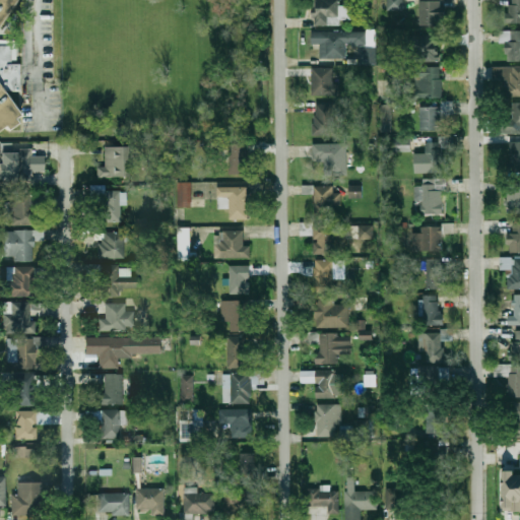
[(0,0),(18,0),(0,26),(0,85),(21,116),(16,120),(19,124),(9,131),(6,127),(0,131),(0,0)]
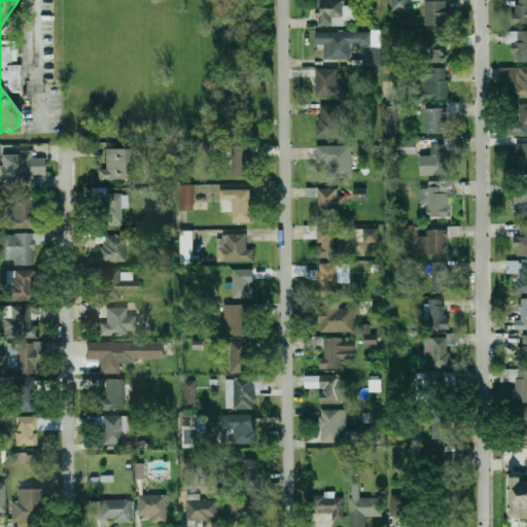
[(349,19),(349,0),(317,0),(317,26),(335,26),(335,19),(349,19)]
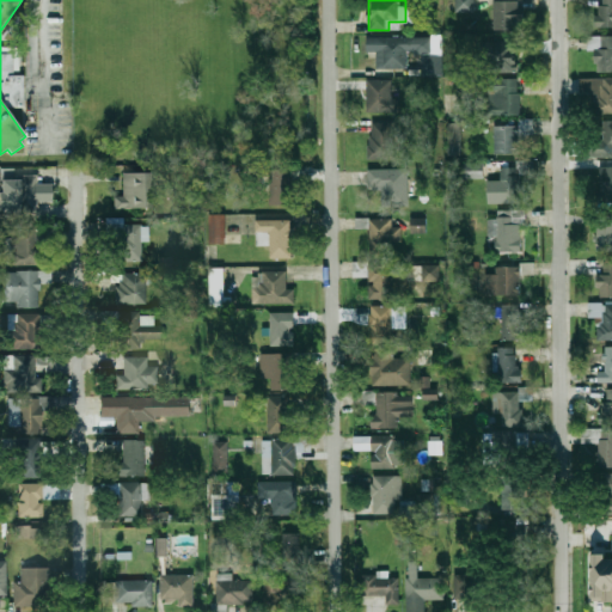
[(457,0),(457,12),(475,12),(475,0),(457,0)]
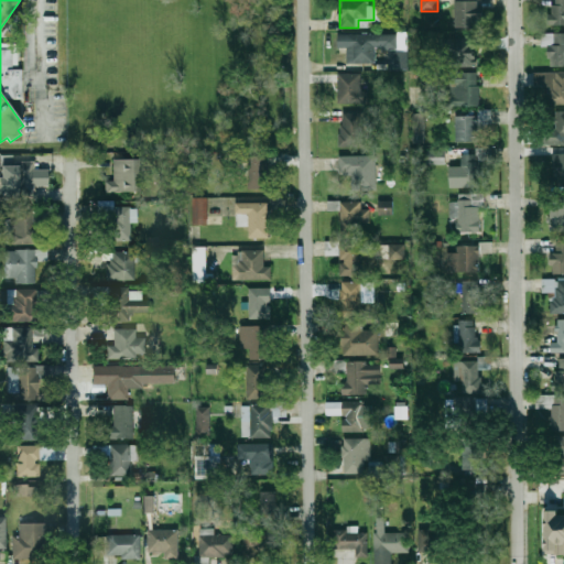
[(563,0),(552,0),(552,25),(563,25),(563,0)]
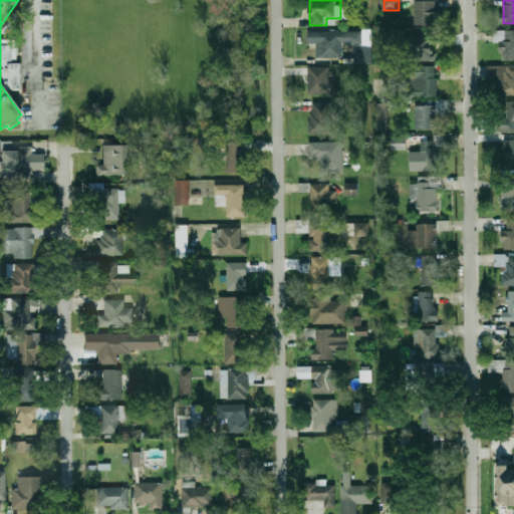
[(415,25),(440,25),(440,1),(415,1),(415,25)]
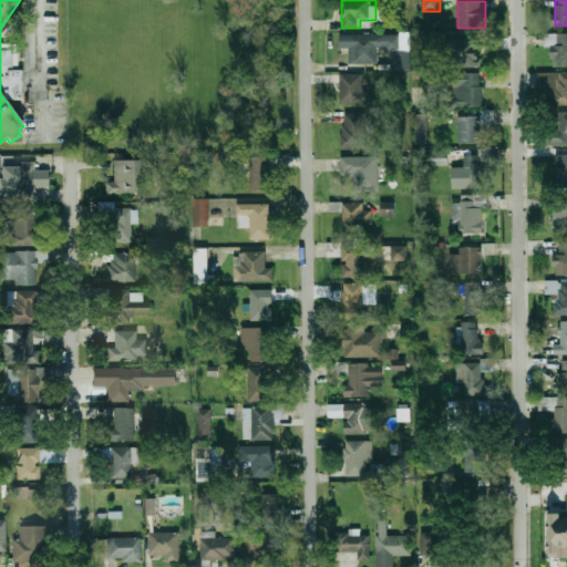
[(566,33),(544,33),(544,47),(552,47),(552,65),(566,65),(566,33)]
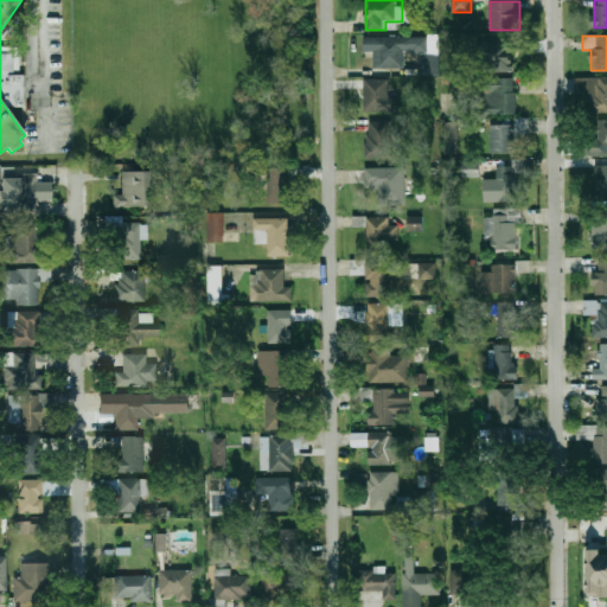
[(428,37),(374,37),(374,68),(407,68),(407,53),(428,53),(428,37)]
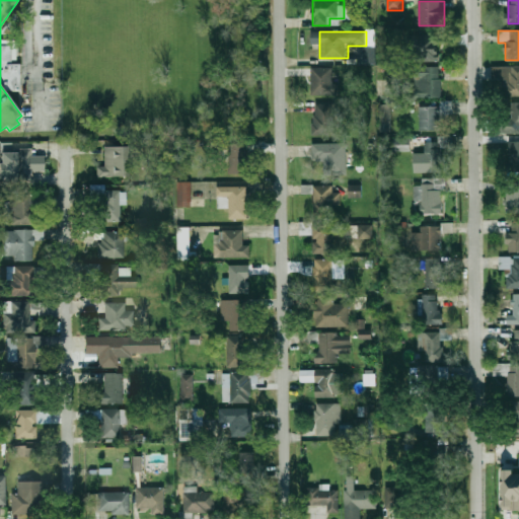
[(439,60),(439,35),(408,35),(408,60),(439,60)]
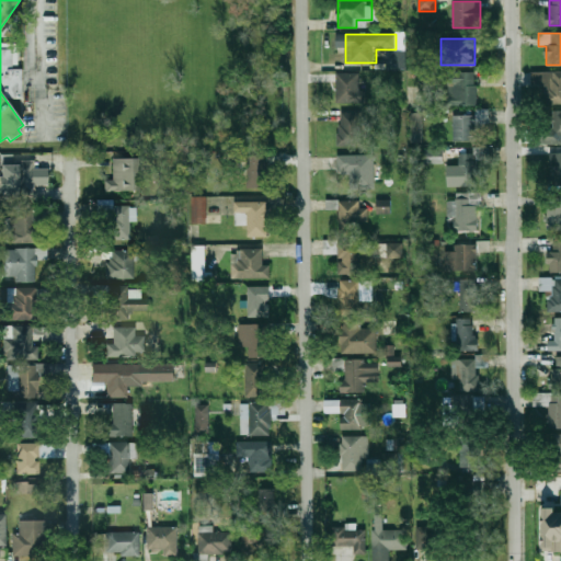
[(336,102),(365,102),(365,72),(336,72),(336,102)]
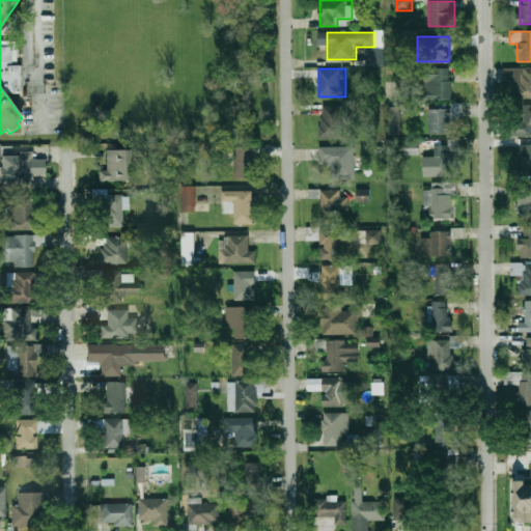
[(425,99),(451,99),(451,68),(425,68),(425,99)]
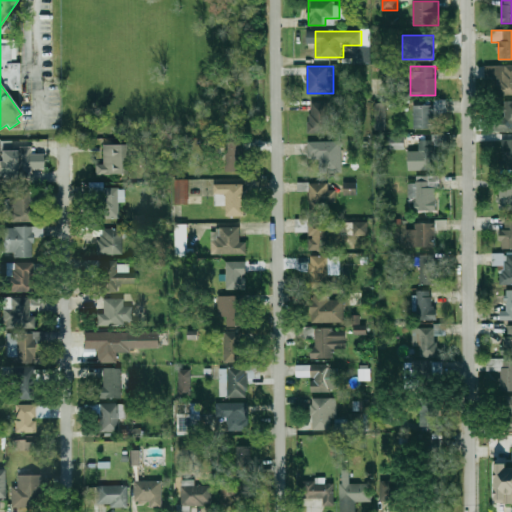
[(511,66),(484,66),(484,78),(498,78),(498,94),(511,94),(511,66)]
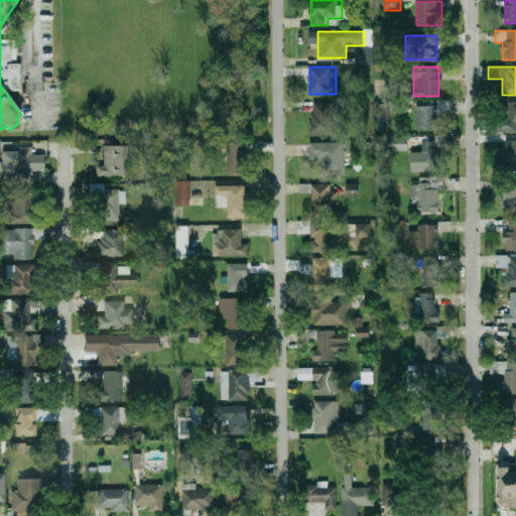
[(417,105),(417,129),(438,129),(438,114),(449,114),(449,100),(438,100),(438,105),(417,105)]
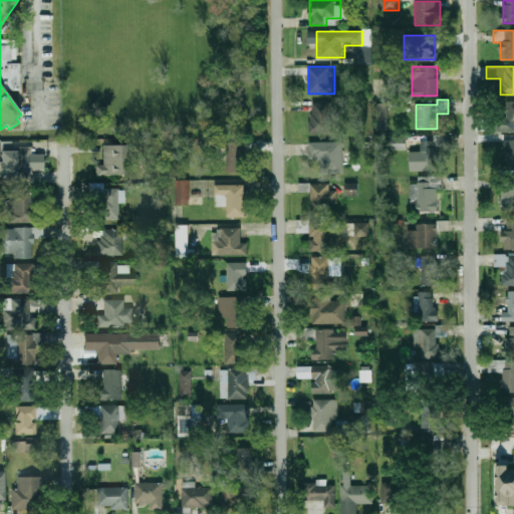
[(513,132),(513,100),(504,100),(504,116),(488,116),(489,132),(513,132)]
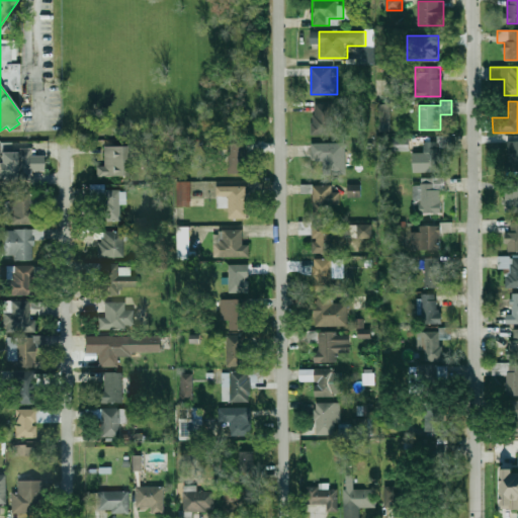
[(313,102),(313,135),(334,135),(334,102),(313,102)]
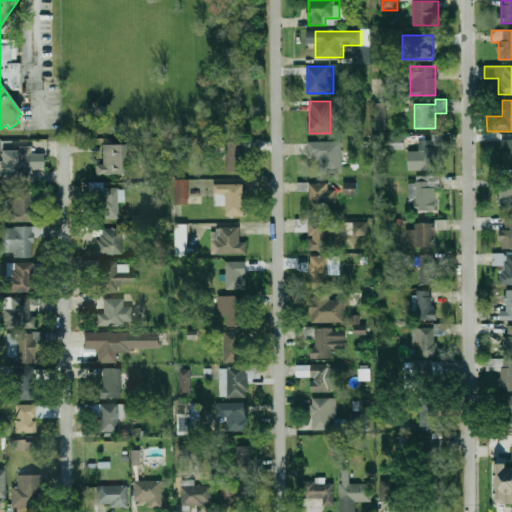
[(386,129),(385,102),(374,103),(375,130),(386,129)]
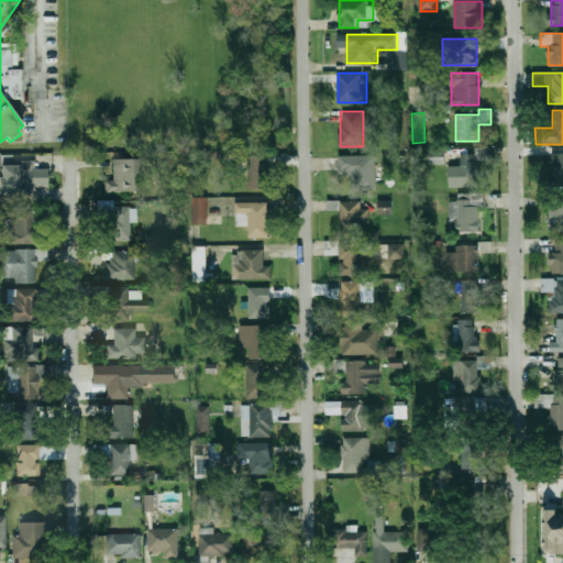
[(444,150),(428,150),(428,164),(444,164),(444,150)]
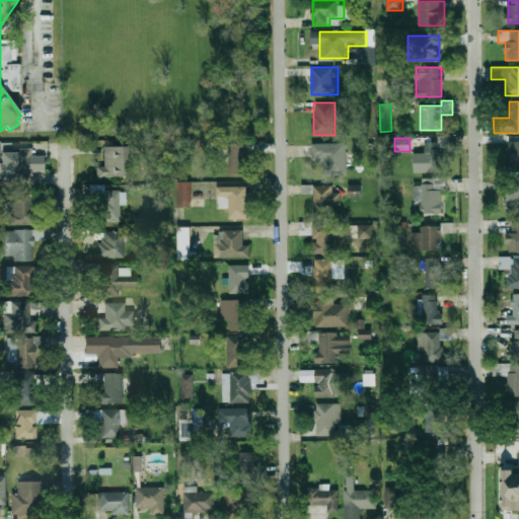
[(443,141),(425,141),(425,171),(443,171),(443,141)]
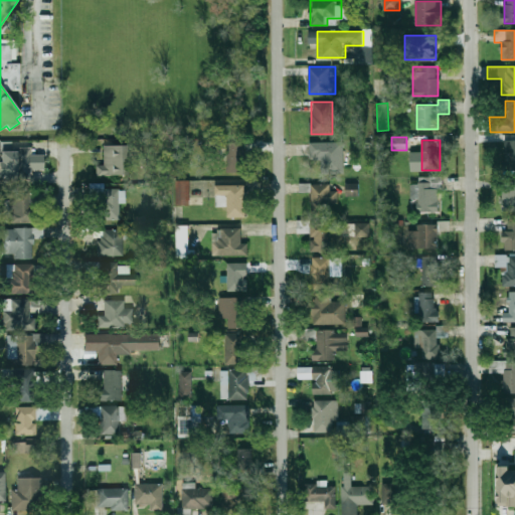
[(514,163),(514,140),(505,140),(504,170),(514,170),(514,164),(514,163)]
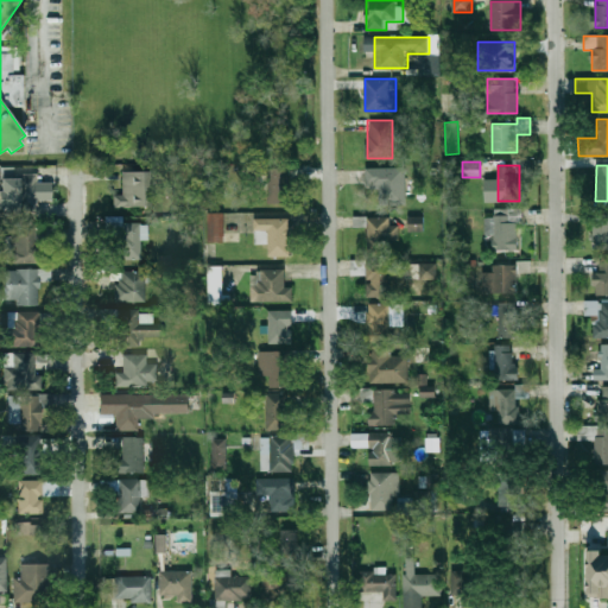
[(367,168),(367,189),(380,189),(380,206),(405,206),(405,168),(367,168)]
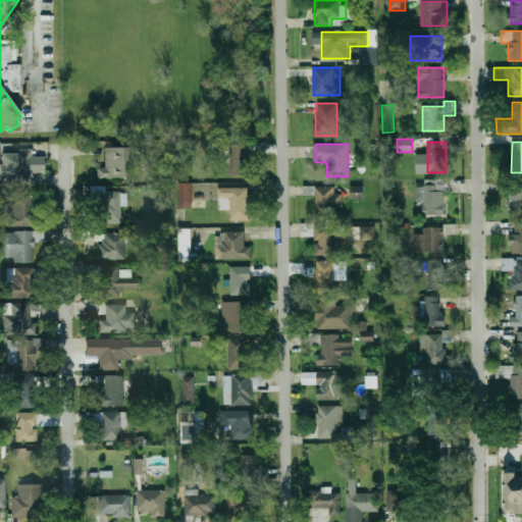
[(105,167),(98,167),(98,177),(131,177),(131,147),(105,147),(105,167)]
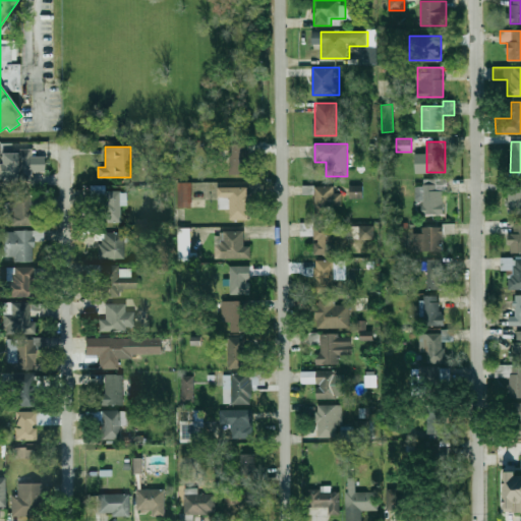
[(0,165),(1,165),(1,181),(32,181),(32,172),(45,172),(45,157),(33,157),(33,150),(0,150),(0,165)]
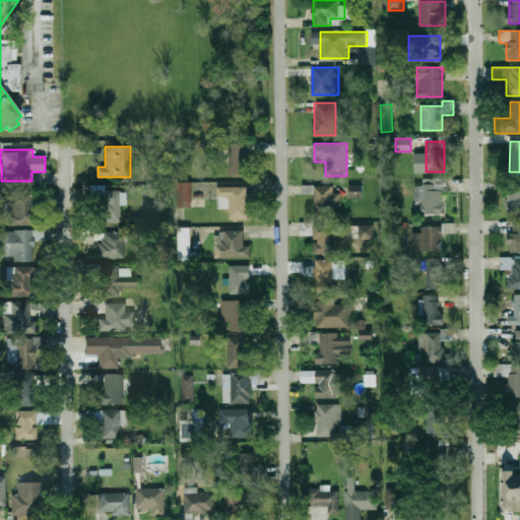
[(231,174),(244,174),(242,152),(230,152),(231,174)]
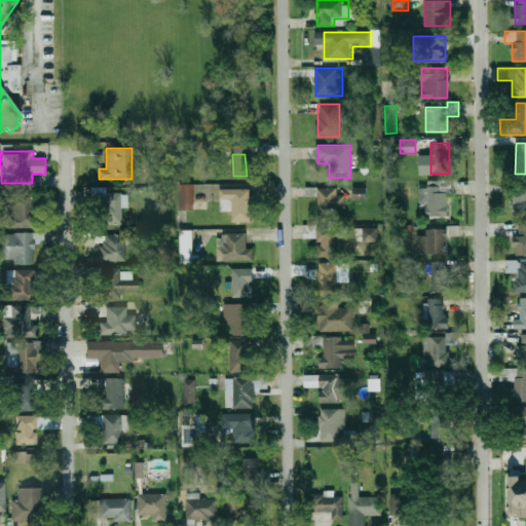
[(428,181),(428,189),(421,189),(421,202),(427,202),(427,216),(451,216),(450,181),(428,181)]
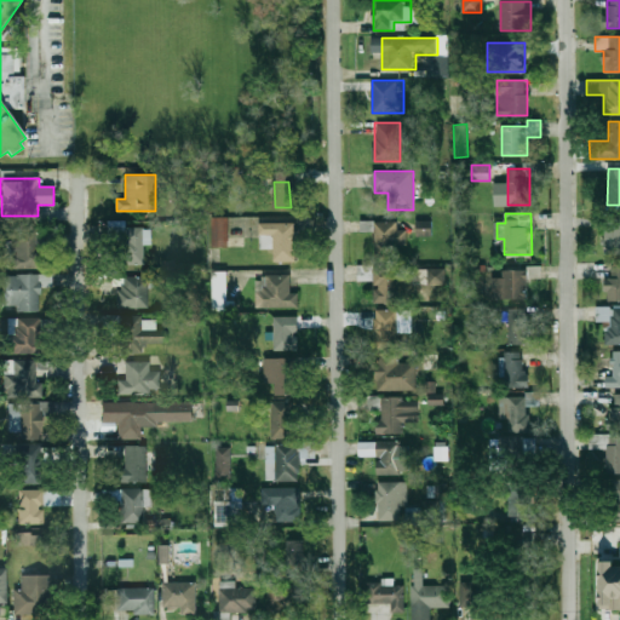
[(230,217),(212,217),(212,245),(230,245),(230,217)]
